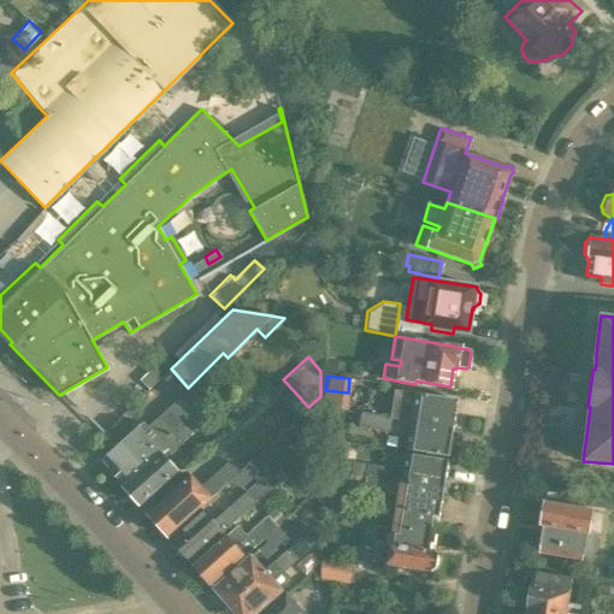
[(359,411),(359,413),(452,429),(456,400),(394,390),(389,417),(359,411)]
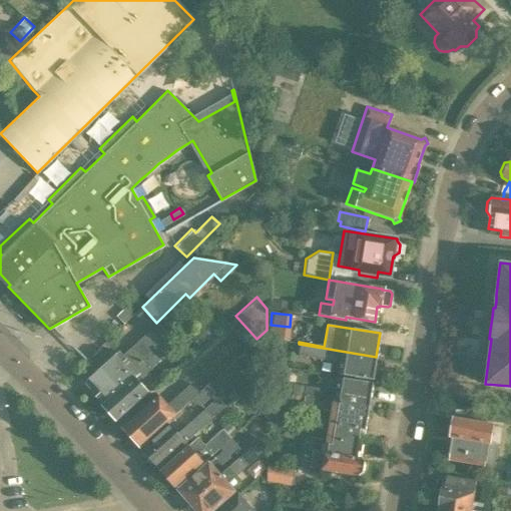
[(85,382),(101,400),(129,373),(128,372),(160,342),(153,334),(150,337),(146,333),(122,355),(119,351),(85,382)]
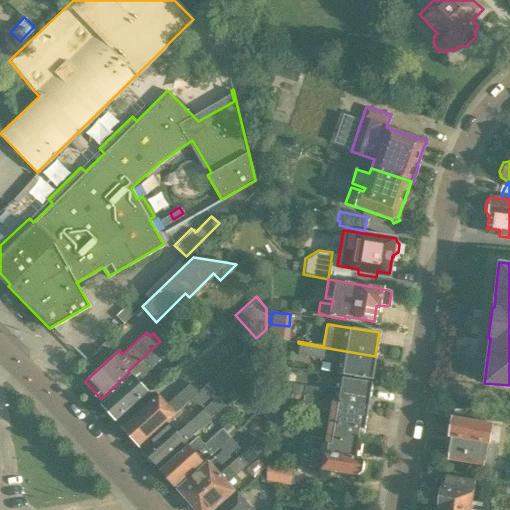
[(129,372),(101,399),(104,402),(102,403),(116,418),(146,391),(134,377),(137,373),(139,376),(168,350),(160,341),(128,371),(129,372)]
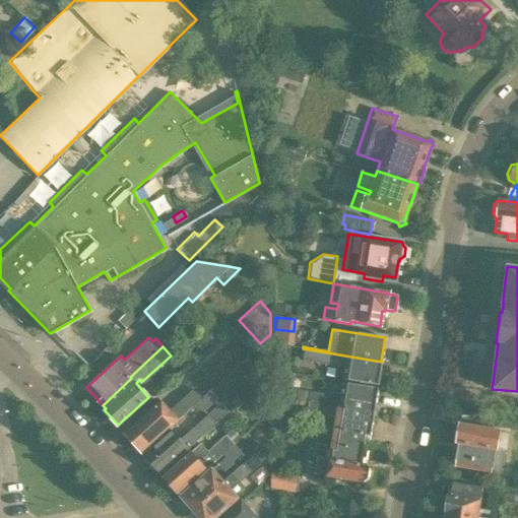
[(381,362),(303,348),(301,360),(343,367),(342,379),(378,384),(381,362)]
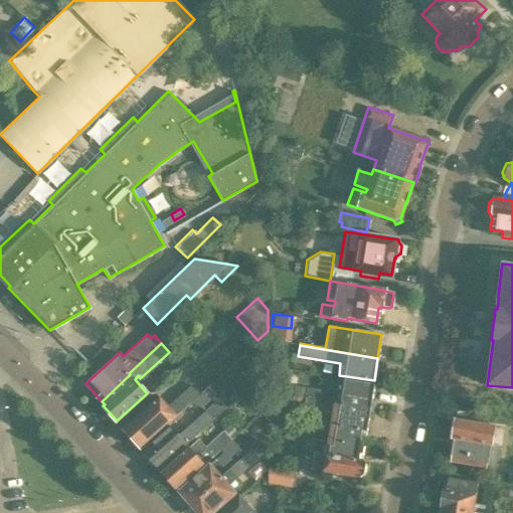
[(205,370),(190,383),(187,380),(174,392),(169,388),(159,397),(124,429),(139,447),(175,415),(213,380),(205,370)]
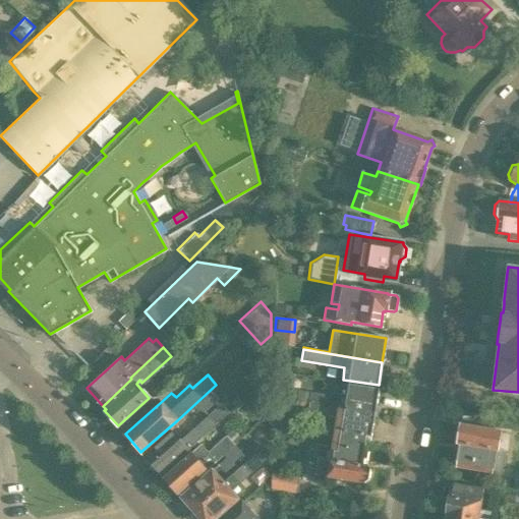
[(307,402),(307,403),(373,413),(378,390),(342,384),(340,397),(297,390),(295,400),(307,402)]
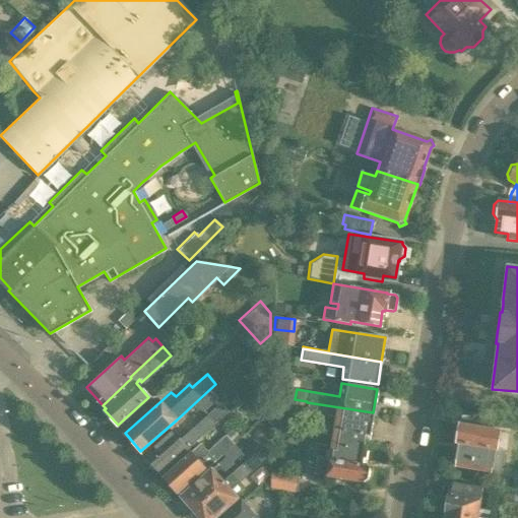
[(272,396),(268,427),(290,430),(295,399),(272,396)]
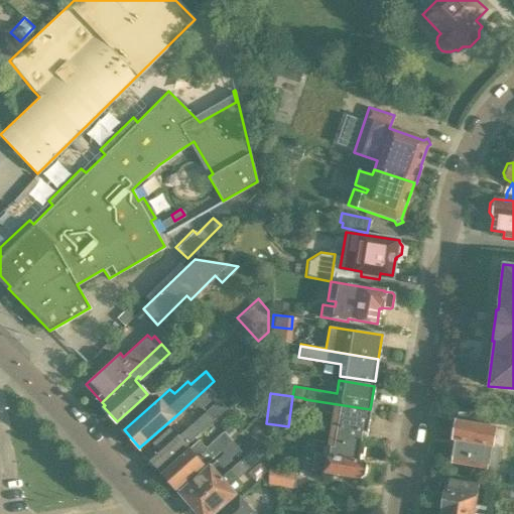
[(333,414),(330,434),(365,440),(366,432),(370,409),(304,399),(302,409),(333,414)]
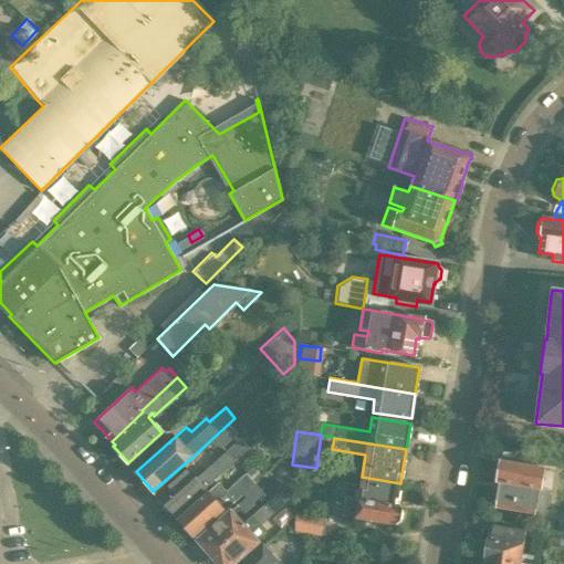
[(187,468),(156,494),(174,514),(205,488),(233,460),(225,450),(195,477),(187,468)]
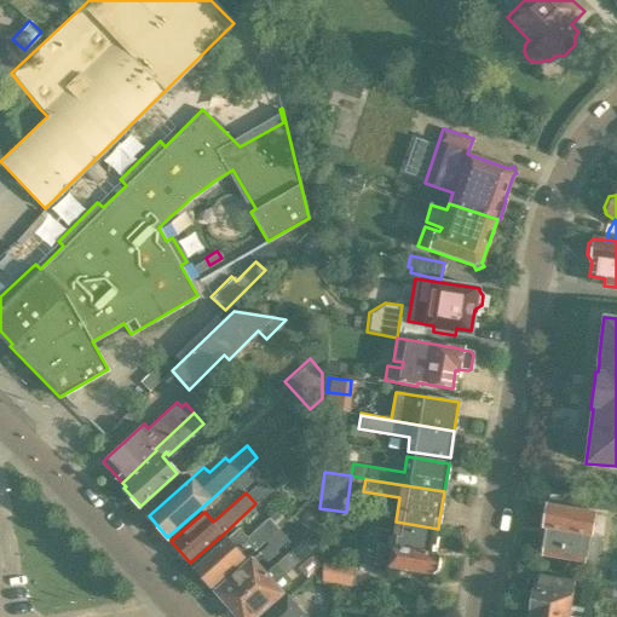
[(541,554),(595,563),(599,537),(601,537),(605,514),(547,505),(543,528),(545,529),(541,554)]
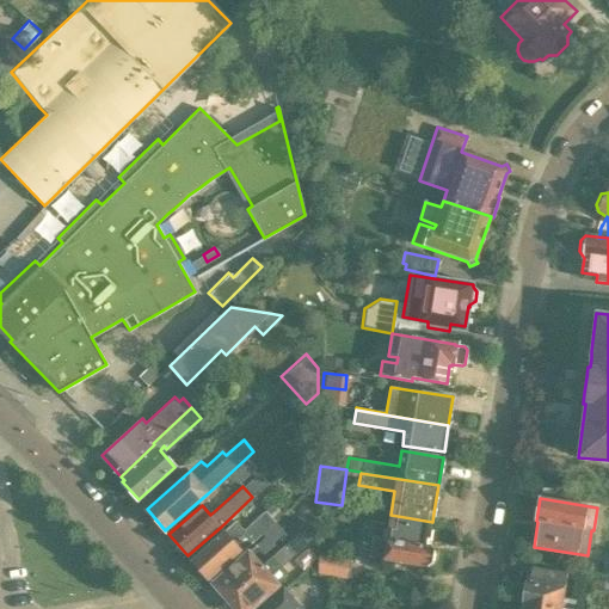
[(262,533),(274,522),(283,515),(274,503),(256,520),(243,530),(234,521),(222,530),(191,559),(209,579),(262,533)]
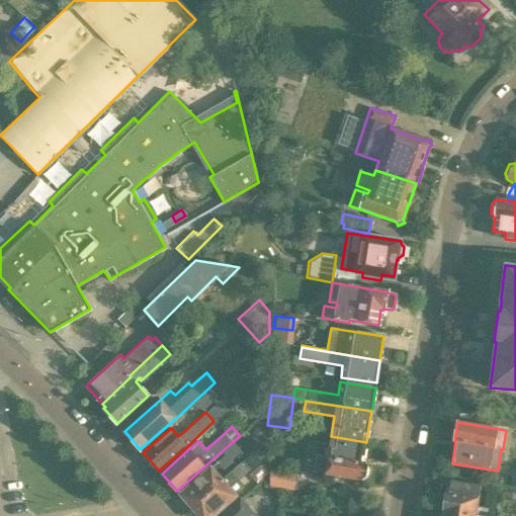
[(366,442),(331,436),(330,444),(313,442),(311,455),(315,455),(313,473),(361,480),(365,477),(367,466),(364,462),(362,462),(362,456),(364,456),(366,442)]
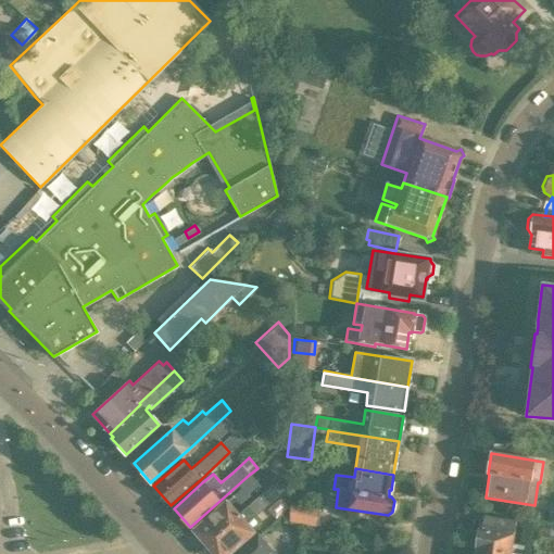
[(193,530),(204,543),(272,483),(259,494),(243,508),(238,503),(247,494),(247,493),(257,483),(249,475),(238,485),(241,488),(193,530)]
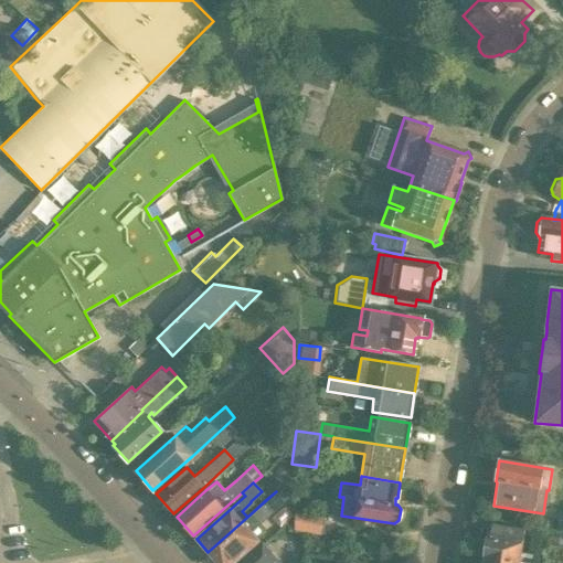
[(276,491),(208,552),(213,558),(211,561),(213,562),(231,562),(263,535),(266,532),(258,522),(271,511),(284,500),(276,491)]
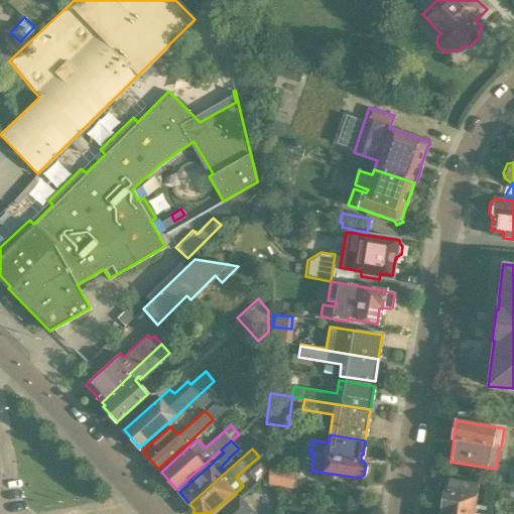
[(266,484),(290,488),(293,470),(269,467),(266,484)]
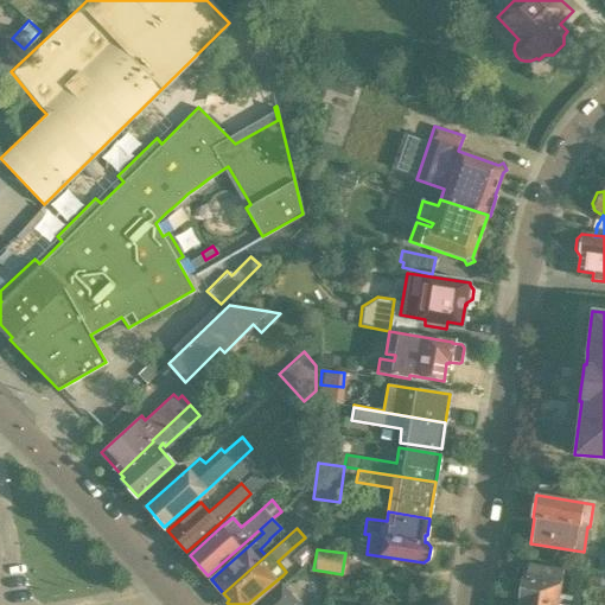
[(523,578),(521,588),(559,596),(564,570),(529,564),(527,579),(523,578)]
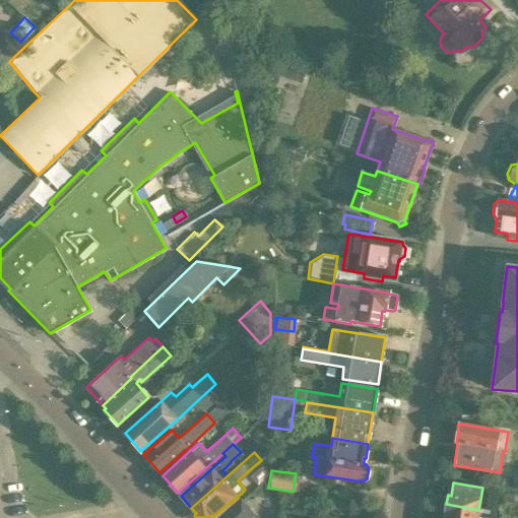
[(255,517),(240,500),(219,517),(255,517)]
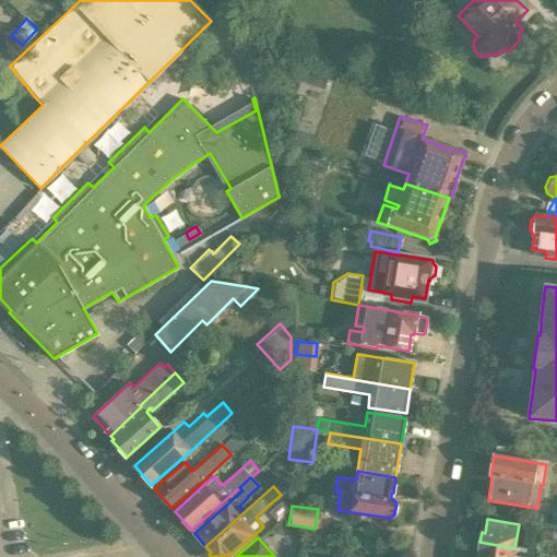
[(480,542),(477,556),(512,556),(514,548),(480,542)]
